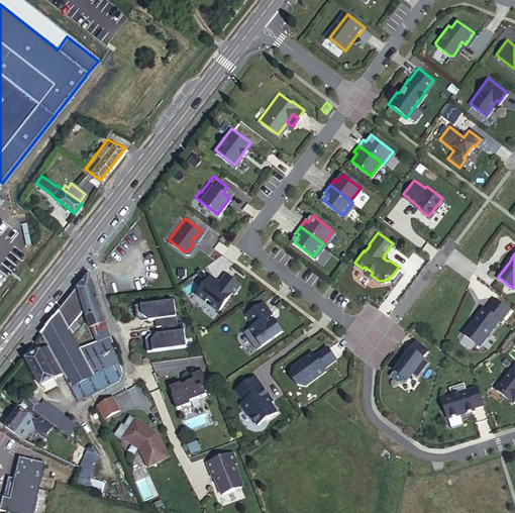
[(103,320),(87,271),(76,285),(89,325),(91,324),(103,320)]
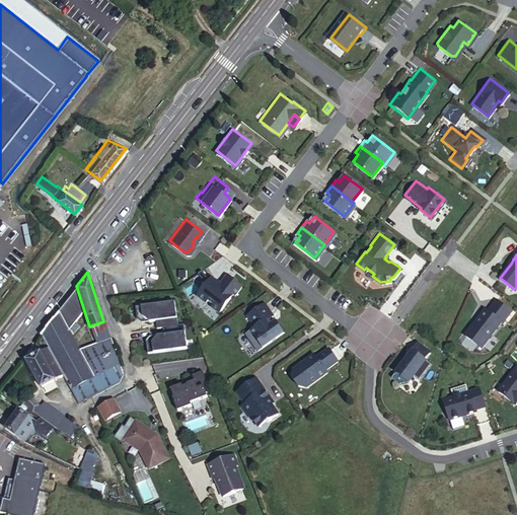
[(214,277),(211,274),(197,293),(205,299),(207,297),(213,302),(211,304),(219,309),(232,291),(234,292),(240,284),(225,272),(219,281),(217,283),(214,281),(214,277)]
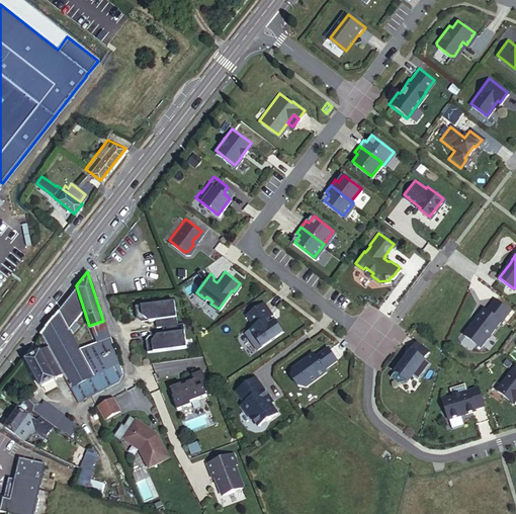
[(92,373),(69,386),(119,364),(105,327),(103,321),(91,325),(89,326),(76,285),(57,310),(92,373)]
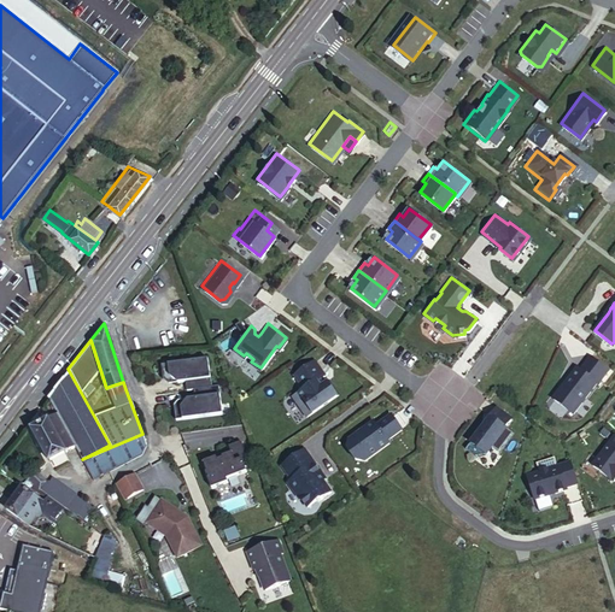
[(564,386),(556,398),(578,413),(602,383),(599,381),(609,369),(591,355),(583,369),(579,366),(568,382),(569,382),(566,387),(564,386)]
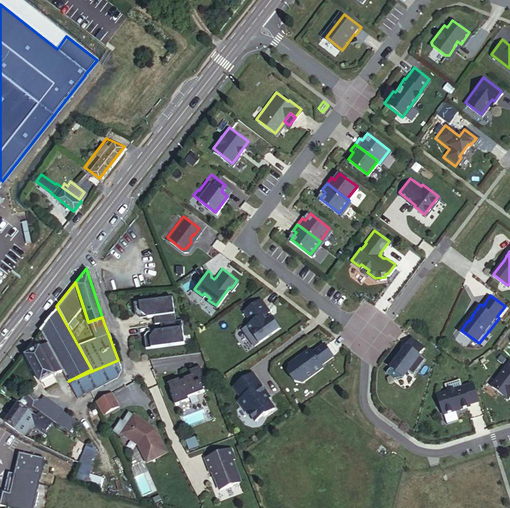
[(138,311),(145,316),(152,315),(153,323),(158,322),(160,329),(153,330),(148,337),(142,337),(144,347),(182,342),(179,318),(172,319),(170,296),(132,302),(133,311),(138,311)]
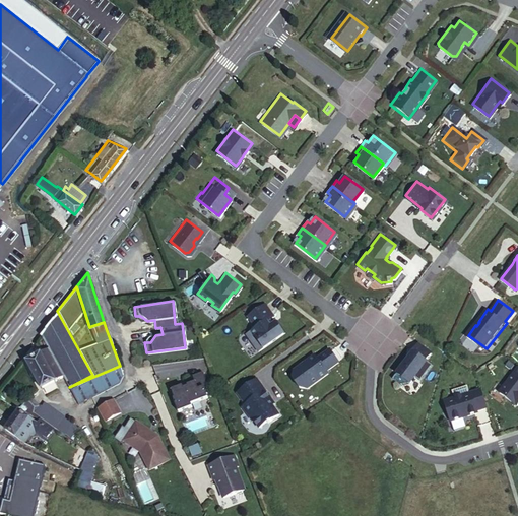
[(245,314),(264,339),(275,331),(272,327),(277,324),(280,328),(293,320),(280,303),(268,311),(262,302),(245,314)]
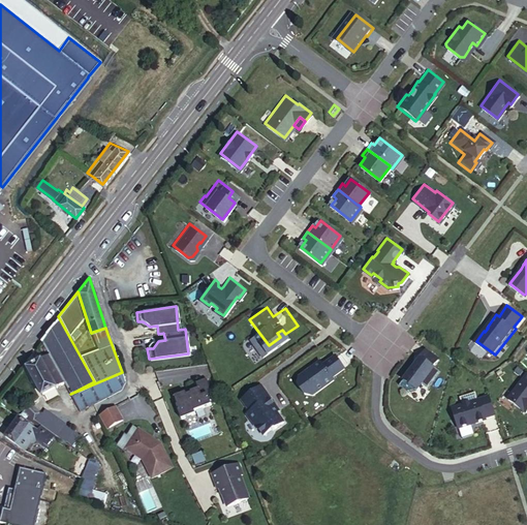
[(94,381),(58,316),(40,339),(47,351),(62,379),(70,394),(94,381)]
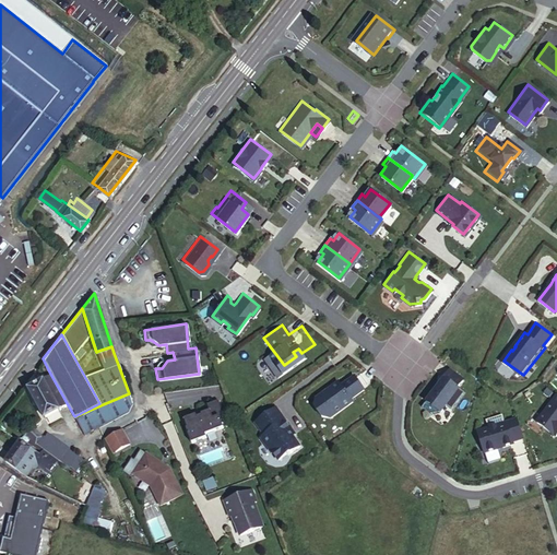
[(448,367),(442,376),(445,377),(438,386),(436,385),(421,404),(434,414),(445,413),(451,406),(457,411),(469,394),(462,389),(467,381),(448,367)]
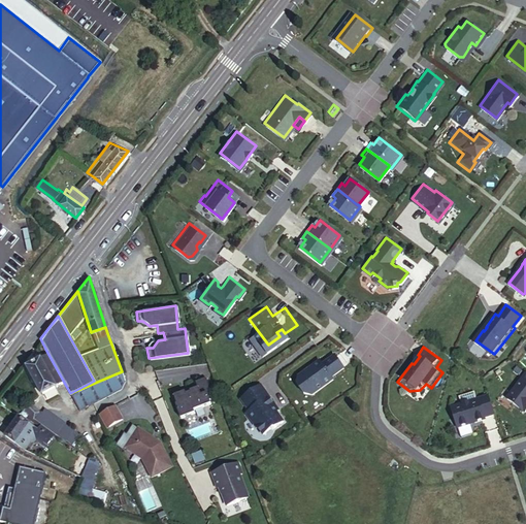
[(62,379),(46,351),(25,364),(39,391),(62,379)]
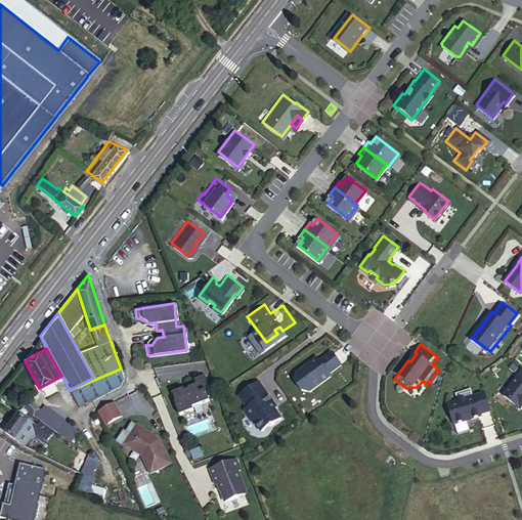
[(296,369),(294,377),(301,386),(309,388),(330,373),(328,370),(340,361),(331,348),(318,357),(315,354),(296,369)]
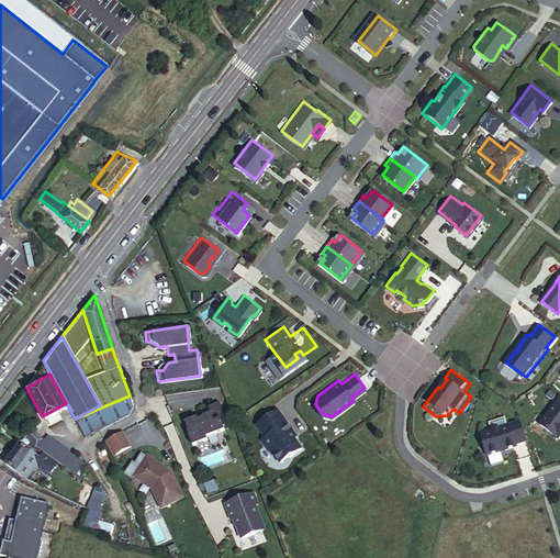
[(445,378),(438,387),(440,388),(447,379),(445,378)]
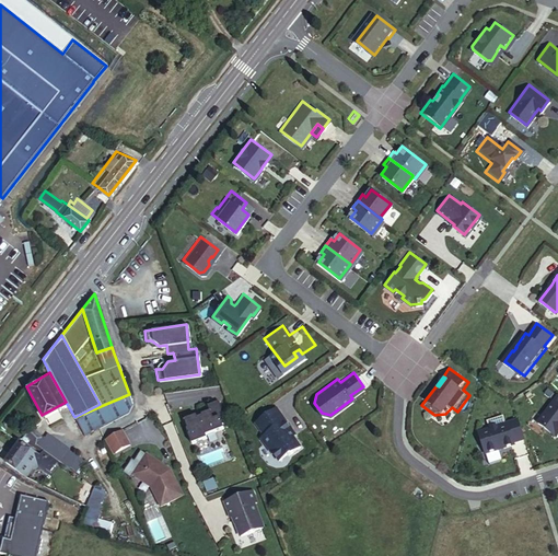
[(557,393),(557,394),(538,418),(557,432),(557,431),(557,393)]
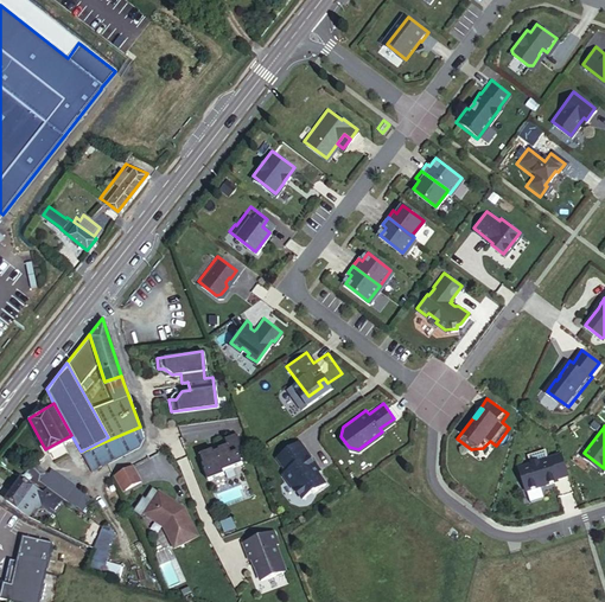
[(142,434),(140,427),(81,452),(90,469),(138,443),(142,434)]
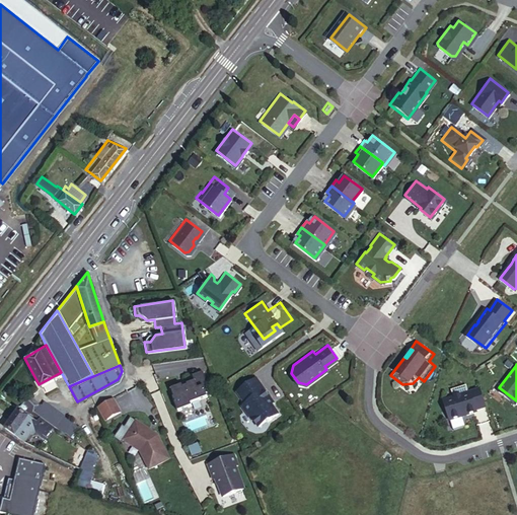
[(207,389),(199,369),(189,373),(192,380),(183,382),(185,384),(179,385),(178,383),(168,387),(171,395),(170,396),(174,410),(189,405),(188,401),(204,394),(203,390),(207,389)]
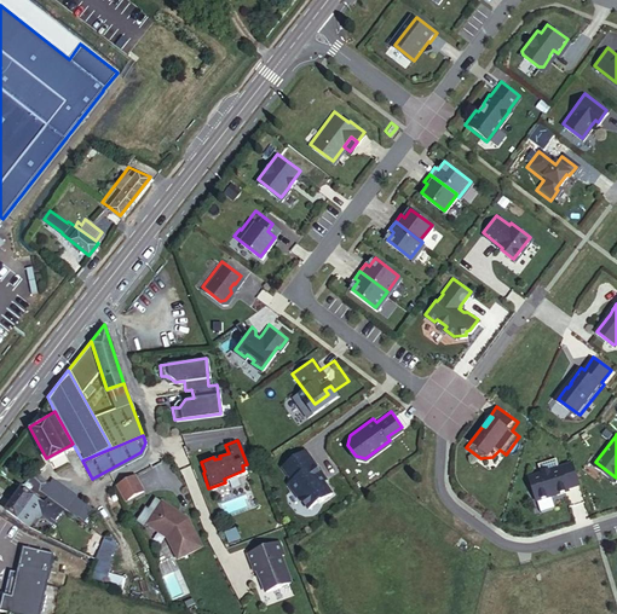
[(303,447),(278,464),(289,478),(286,481),(295,496),(298,494),(305,505),(315,498),(316,499),(329,490),(321,478),(322,476),(312,462),(313,462),(303,447)]
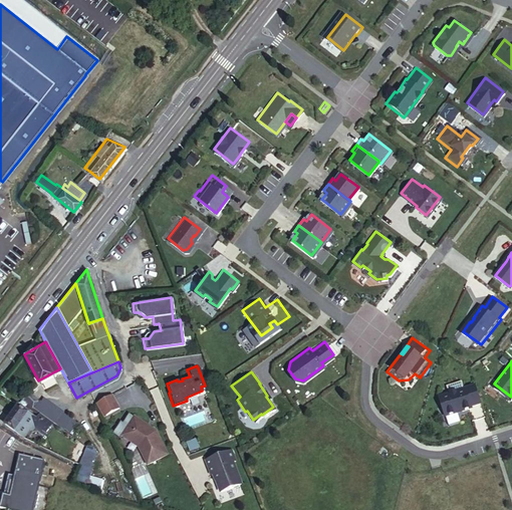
[(475,383),(439,394),(445,414),(457,410),(456,409),(460,408),(461,409),(472,406),(472,404),(481,401),(475,383)]
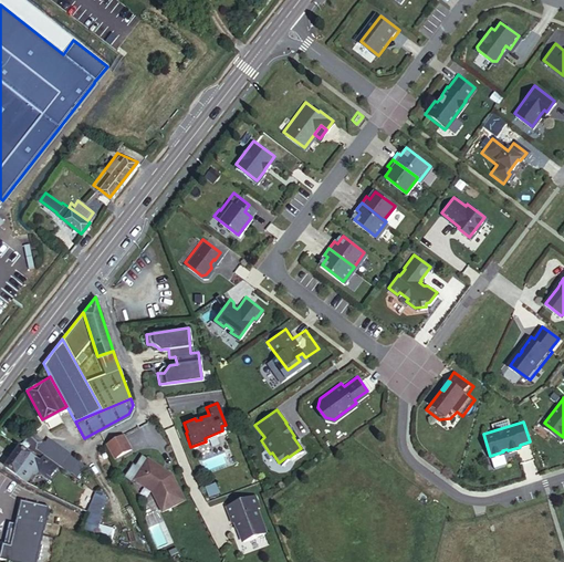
[(31,429),(25,435),(34,445),(40,439),(31,429)]
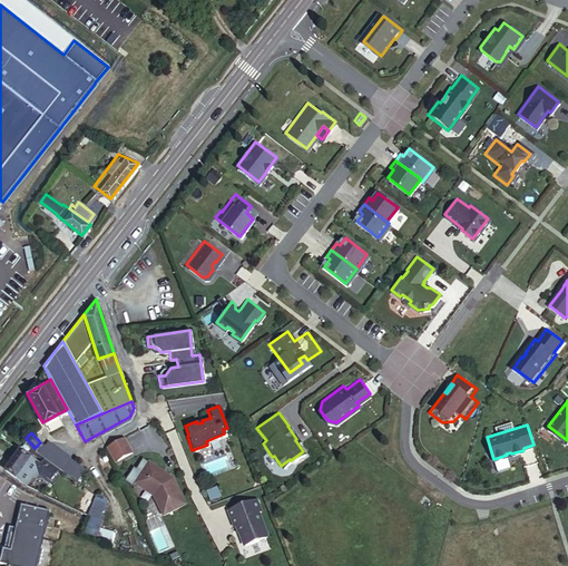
[(130,450),(123,436),(107,443),(115,458),(130,450)]
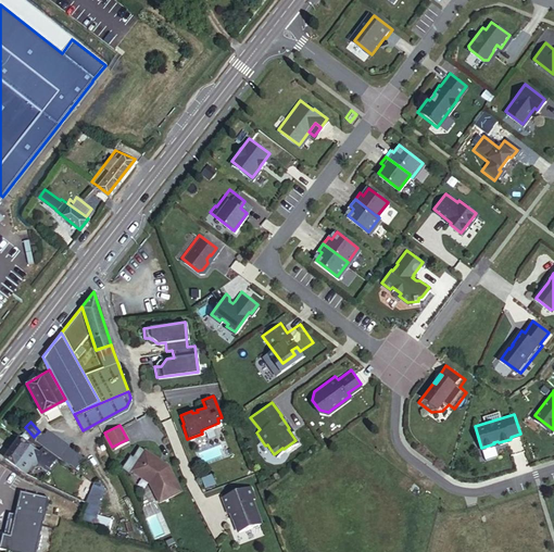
[(45,428),(36,439),(50,449),(66,462),(67,461),(74,465),(80,455),(45,428)]
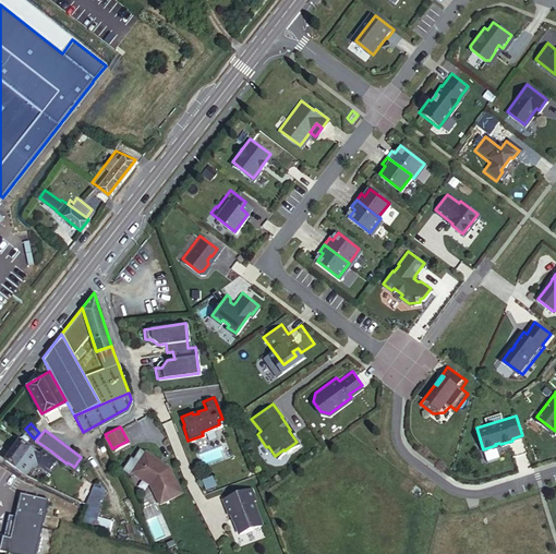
[(105,434),(103,435),(109,450),(112,448),(105,434)]
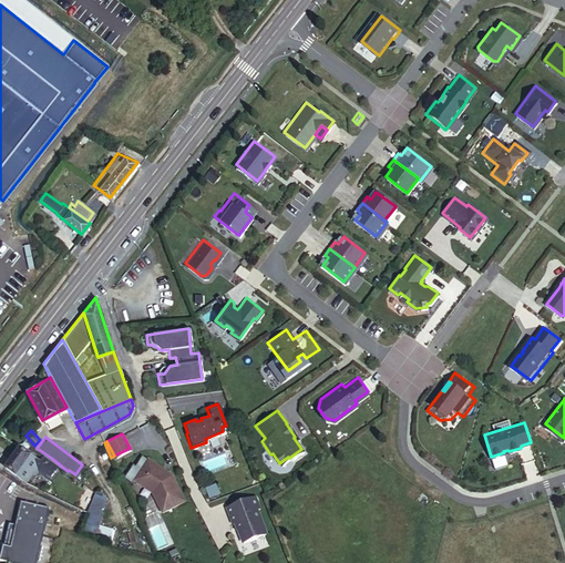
[(4,464),(23,479),(34,464),(45,472),(51,464),(40,457),(38,460),(19,444),(4,464)]
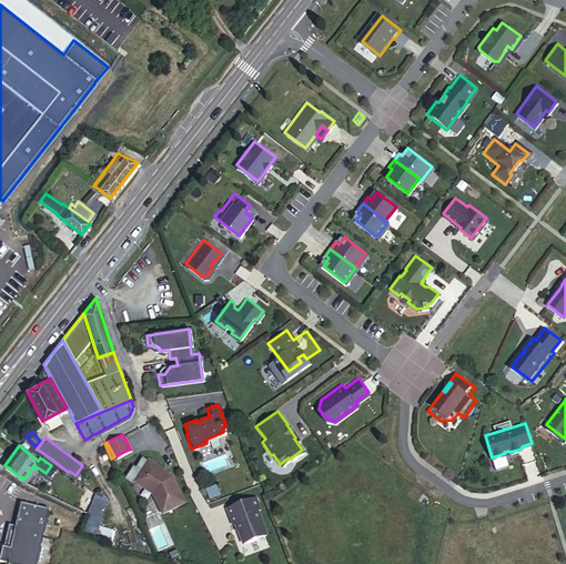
[(147,459),(132,479),(150,492),(160,511),(183,500),(170,475),(147,459)]
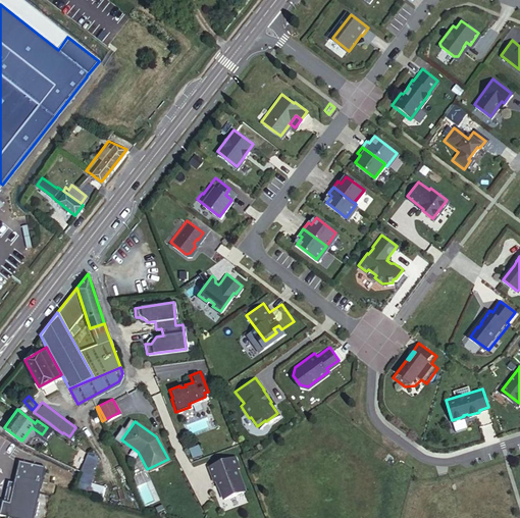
[(88,452),(75,487),(102,496),(105,485),(91,481),(99,456),(88,452)]
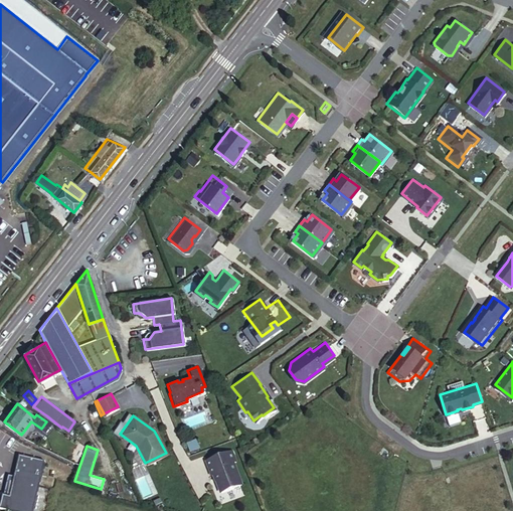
[(228,449),(203,459),(209,474),(211,473),(218,491),(239,483),(230,461),(232,460),(228,449)]
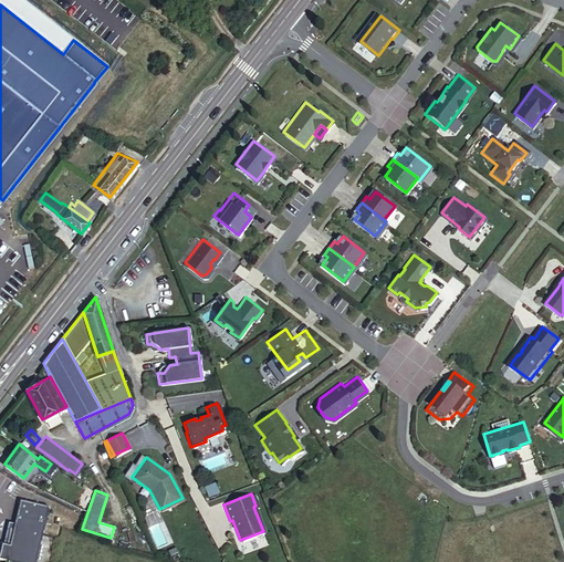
[(0,538),(0,554),(3,555),(25,561),(31,561),(49,503),(20,496),(13,519),(10,518),(8,526),(12,527),(8,540),(0,538)]
